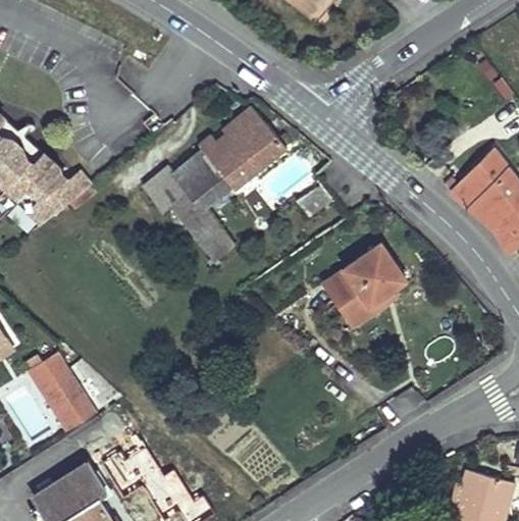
[(288,0),(306,15),(318,0),(288,0)]
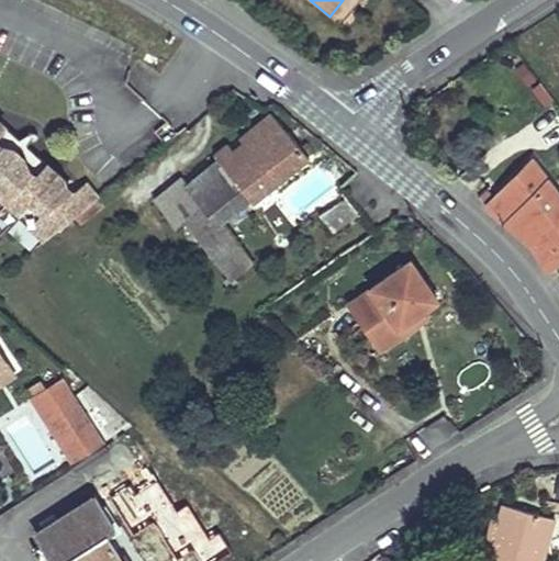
[(343,0),(330,17),(338,24),(357,0),(343,0)]
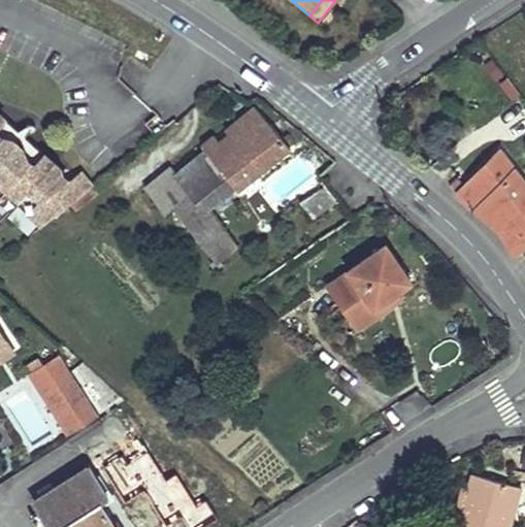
[(204,153),(158,188),(214,263),(235,246),(205,207),(231,188),(235,190),(286,151),(254,110),(226,132),(228,136),(219,142),(214,135),(200,145),(204,153)]
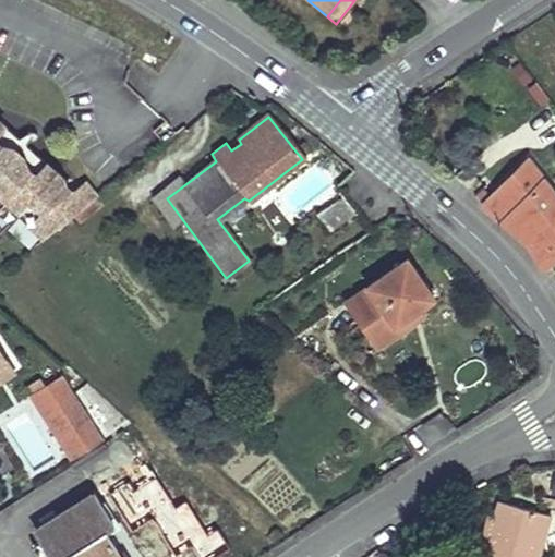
[(0,217),(5,222),(14,214),(40,238),(93,196),(87,190),(80,184),(73,192),(67,191),(61,185),(59,178),(43,162),(37,168),(39,170),(36,173),(28,172),(25,169),(22,159),(17,153),(10,147),(2,145),(0,145),(0,129),(3,125),(0,123),(0,217)]
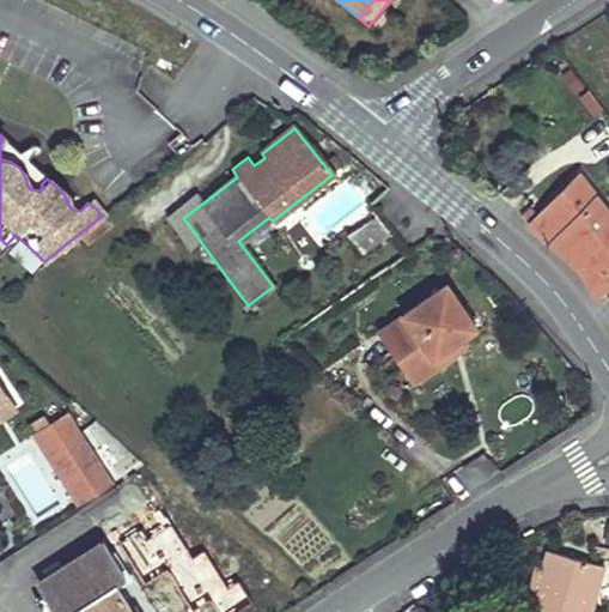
[(608,283),(608,214),(578,175),(529,224),(571,265),(594,295),(608,283)]
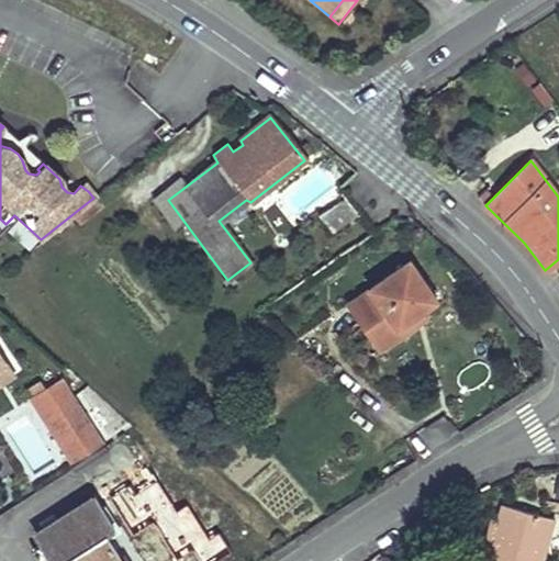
[(405,262),(344,305),(366,338),(389,323),(393,329),(420,312),(433,302),(405,262)]
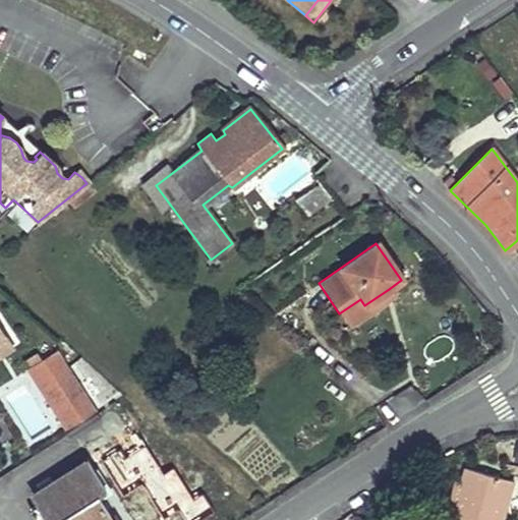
[(393,295),(389,289),(364,305),(360,299),(339,313),(348,326),(393,295)]
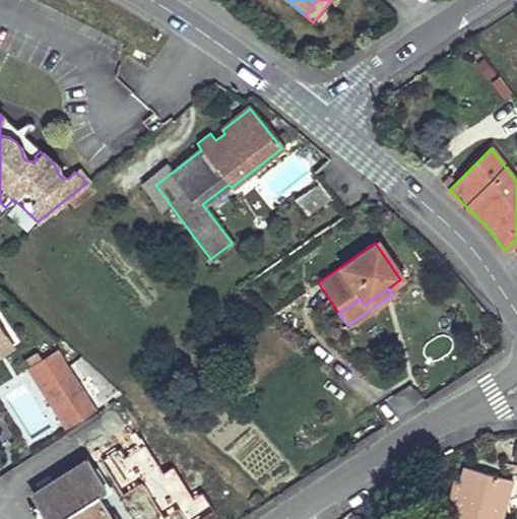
[(0,355),(10,348),(2,336),(0,337),(0,355)]
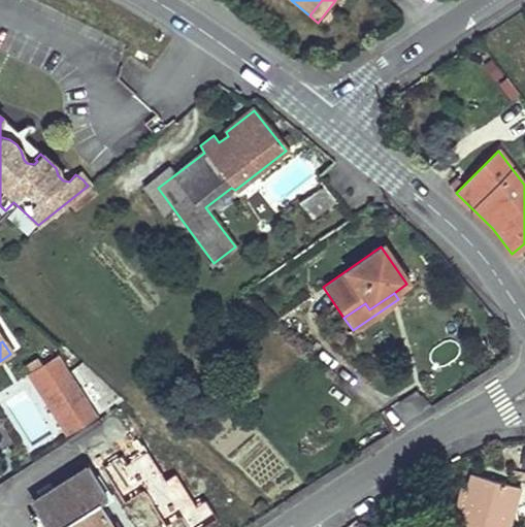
[(57,358),(28,374),(66,437),(95,421),(57,358)]
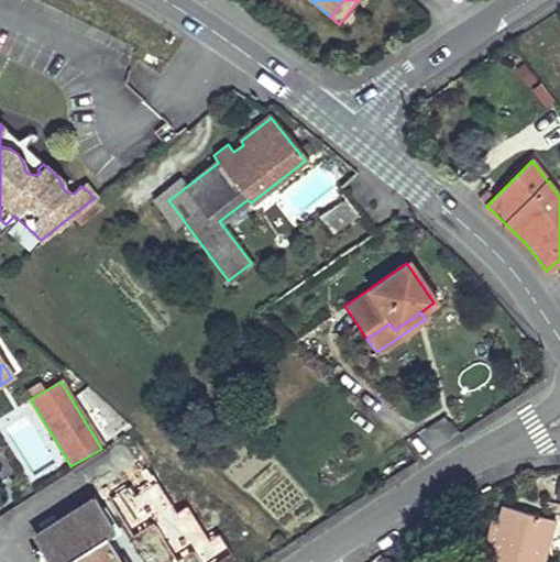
[(63,458),(47,437),(41,442),(17,407),(0,418),(0,434),(32,480),(63,458)]
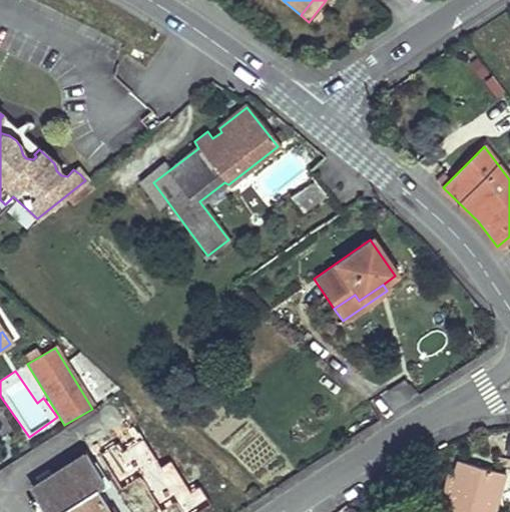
[(84,455),(30,488),(45,511),(105,511),(93,491),(103,485),(84,455)]
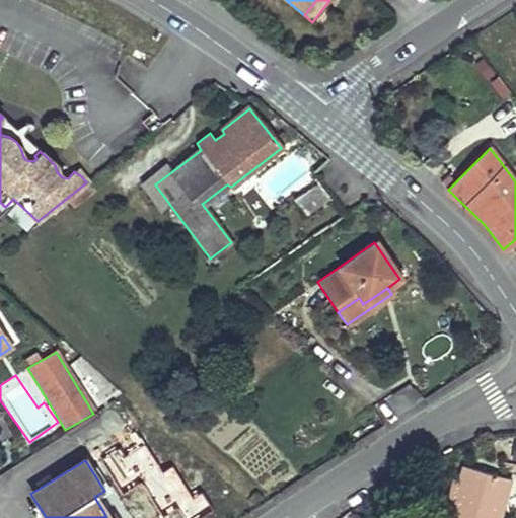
[(499,517),(510,479),(465,466),(461,481),(450,517),(499,517)]
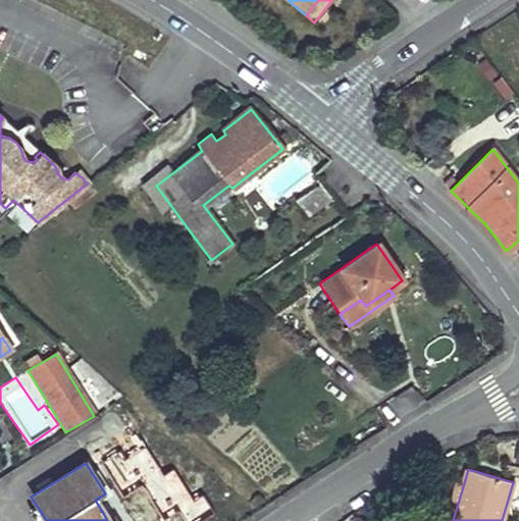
[(453,520),(464,483),(456,481),(445,520),(453,520)]
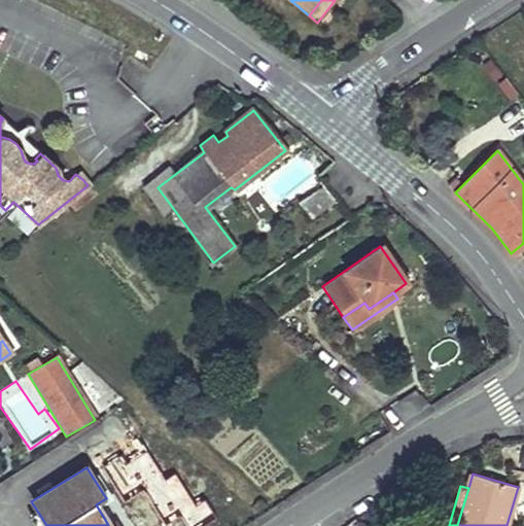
All buildings are outlined.
